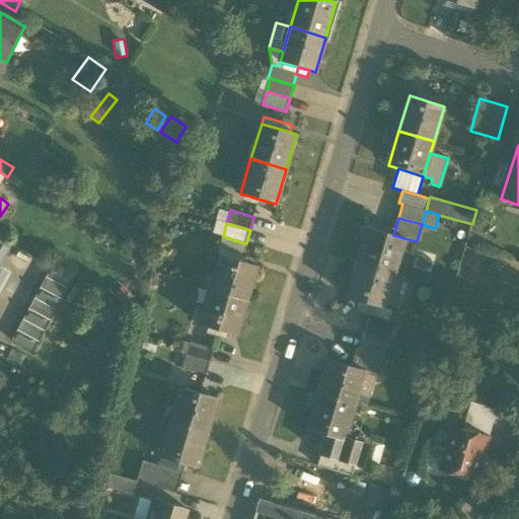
[(369,228),(359,263),(394,274),(404,238),(393,235),(369,228)]
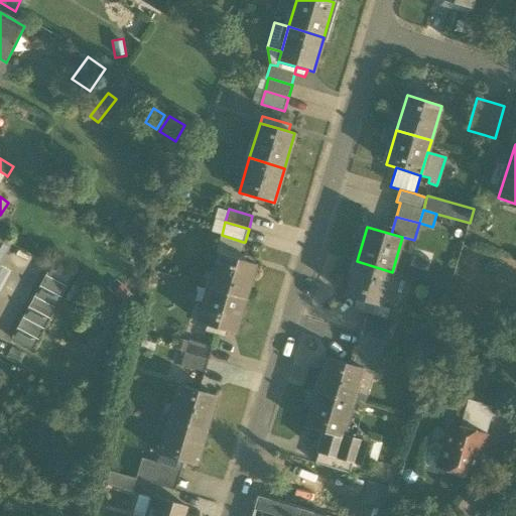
[(243,242),(222,235),(216,253),(221,254),(246,262),(247,256),(240,254),(243,242)]
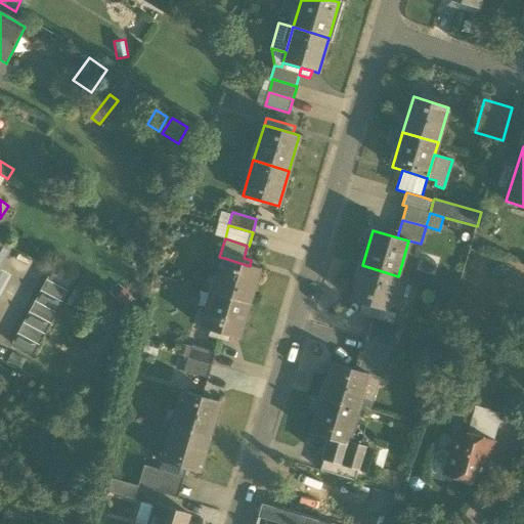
[(0,266),(9,250),(0,244),(0,266)]
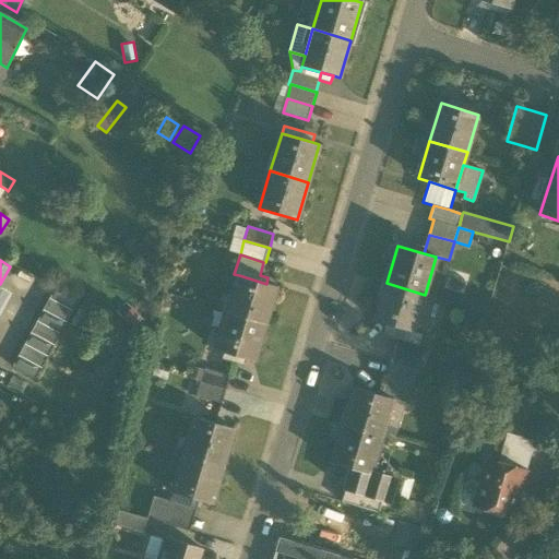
[(239,275),(227,313),(265,324),(276,287),(266,284),(239,275)]
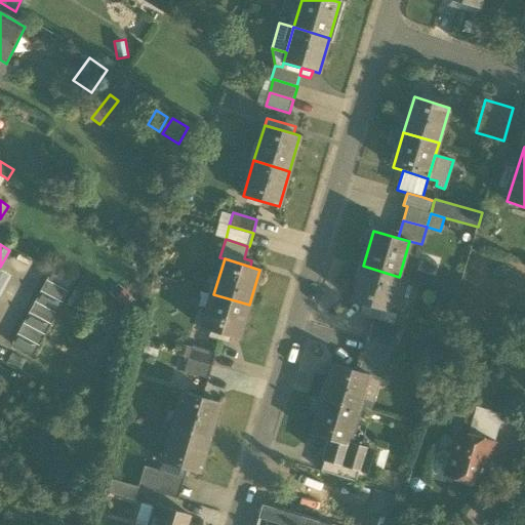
[(388,312),(399,277),(363,266),(353,301),(362,305),(388,312)]
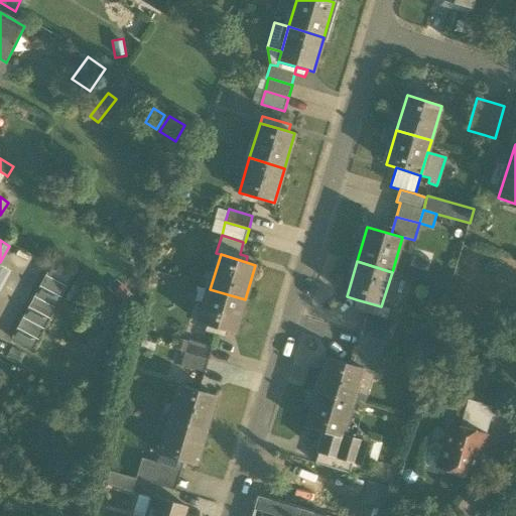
[(0,291),(11,272),(0,265),(0,291)]
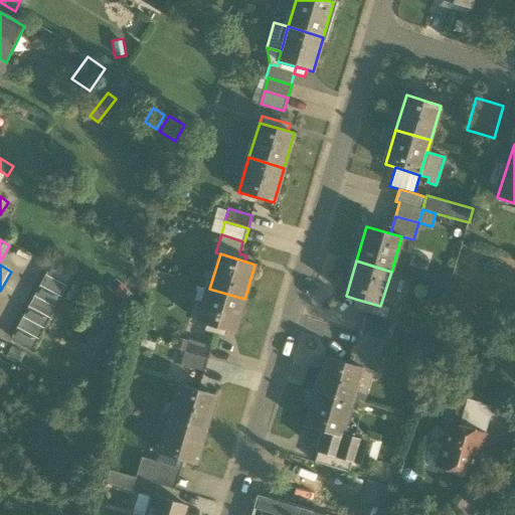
[(71,276),(50,265),(11,338),(32,349),(71,276)]
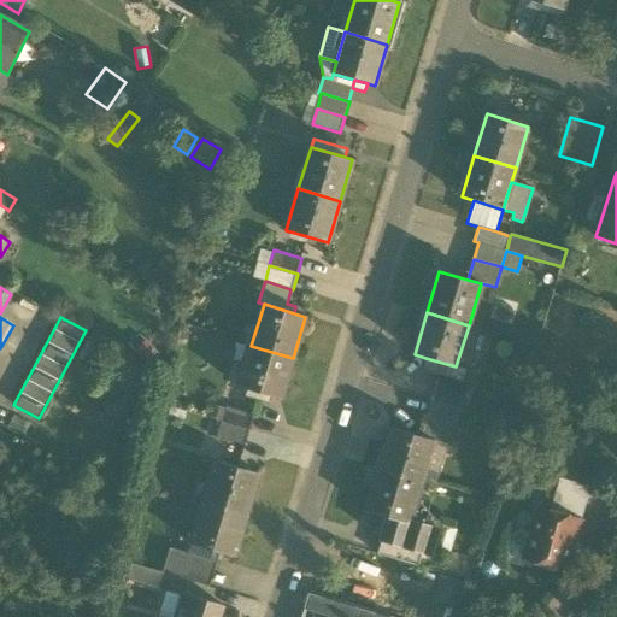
[(281,399),(293,358),(251,346),(239,387),(281,399)]
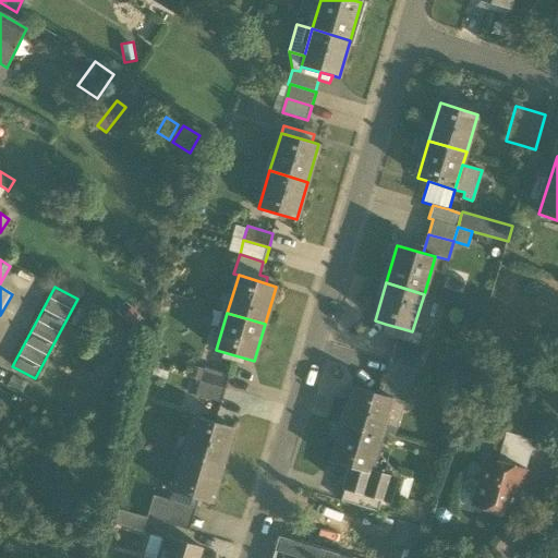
[(422,334),(412,331),(385,324),(381,335),(419,346),(422,334)]
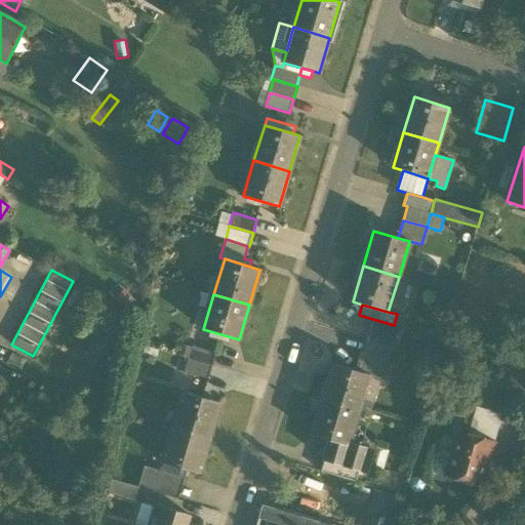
[(373,321),(367,339),(363,356),(388,363),(393,348),(398,328),(373,321)]
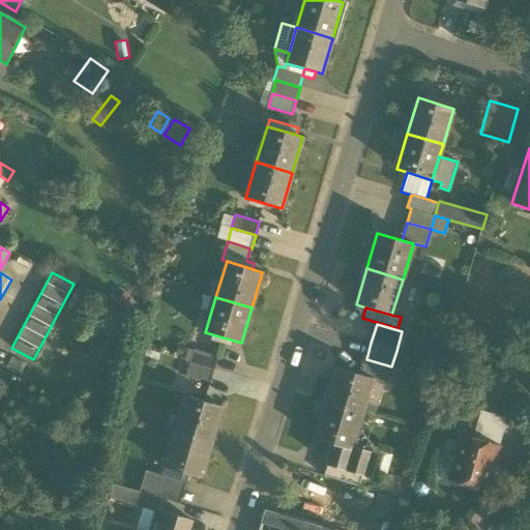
[(100,358),(98,357),(88,344),(81,350),(93,364),(100,358)]
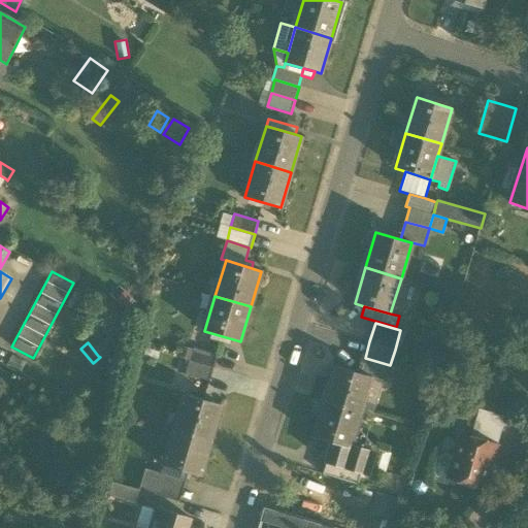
[(194,348),(190,361),(213,368),(218,355),(194,348)]
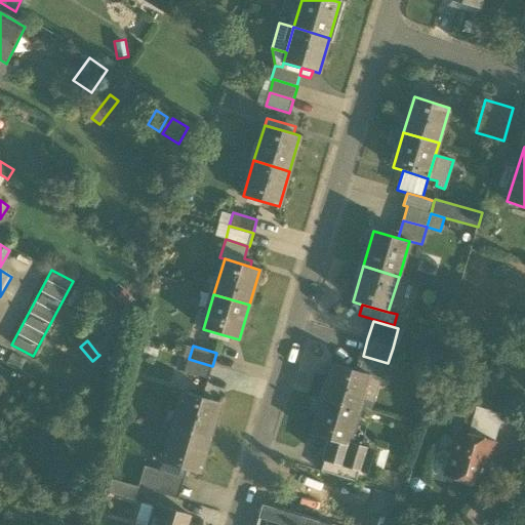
[(25,361),(11,354),(6,362),(19,369),(25,361)]
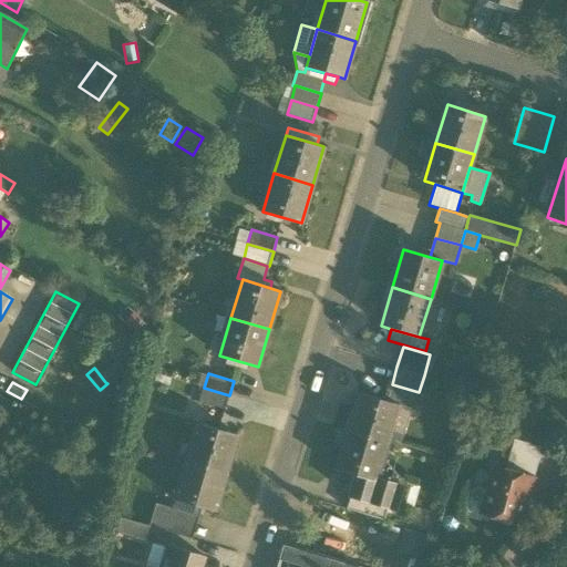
[(411,409),(413,410),(419,392),(392,384),(387,401),(399,405),(411,409)]
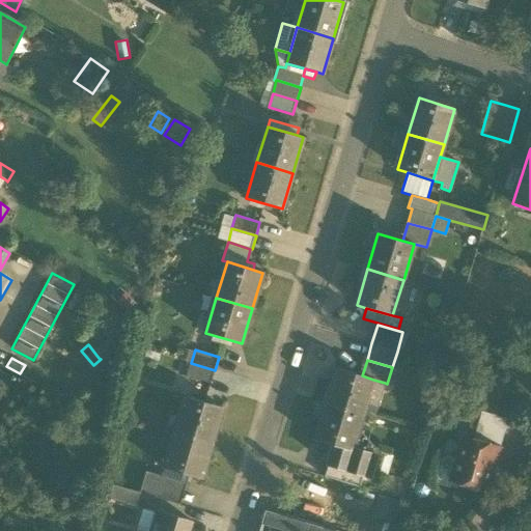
[(211,384),(215,370),(191,363),(187,376),(211,384)]
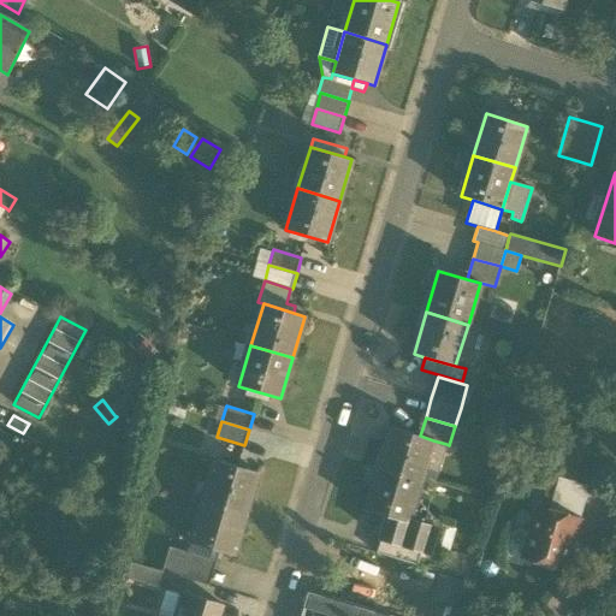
[(392,427),(379,469),(421,481),(433,440),(420,436),(392,427)]
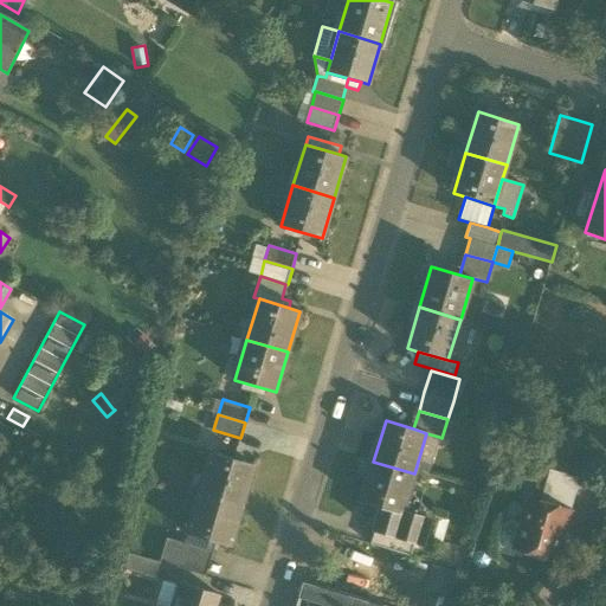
[(426,477),(439,437),(426,433),(414,474),(426,477)]
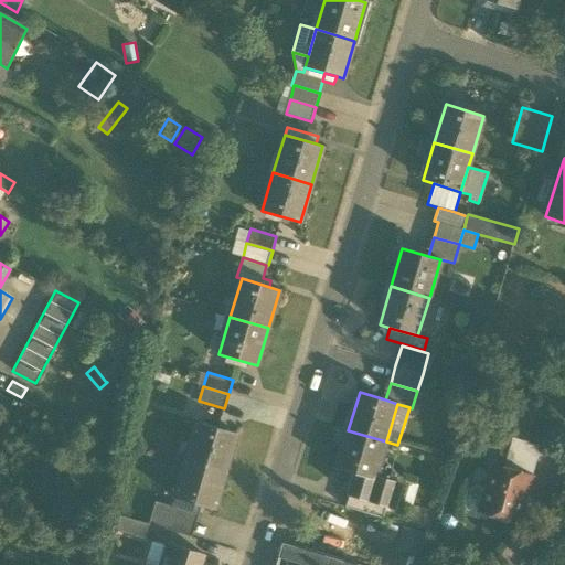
[(199,422),(187,460),(225,471),(236,434),(199,422)]
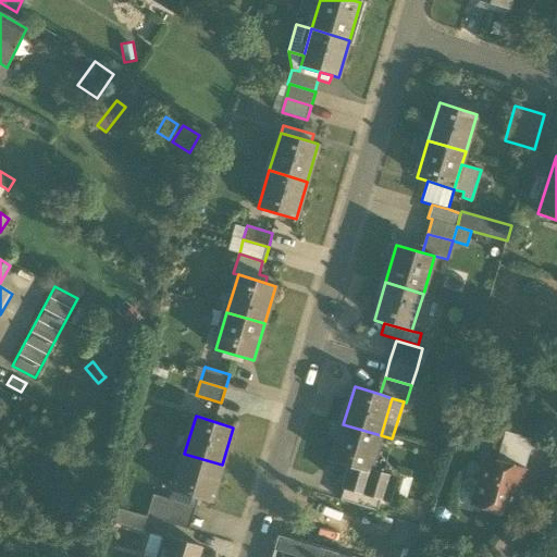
[(506,419),(504,429),(532,436),(535,426),(506,419)]
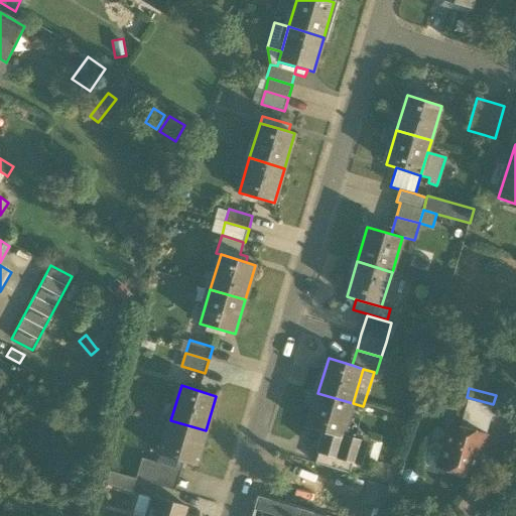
[(343,435),(353,403),(317,393),(307,427),(325,432),(318,452),(319,452),(354,463),(359,465),(361,460),(366,442),(343,435)]
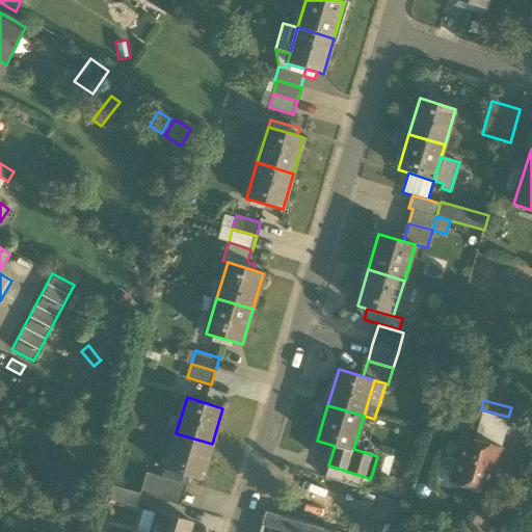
[(475,442),(501,449),(509,420),(483,413),(475,442)]
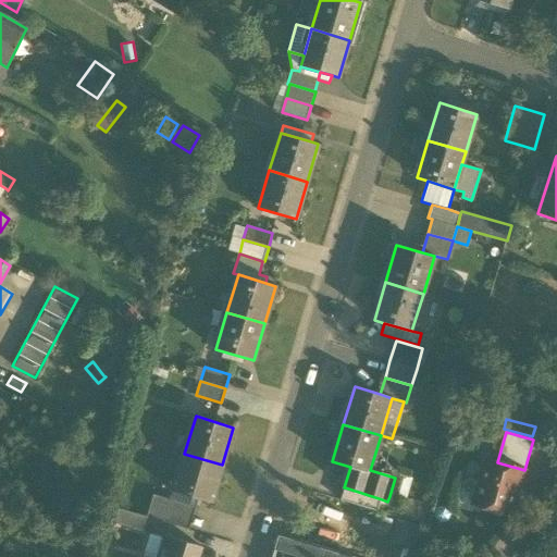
[(210,503),(222,465),(184,454),(173,491),(201,499),(210,503)]
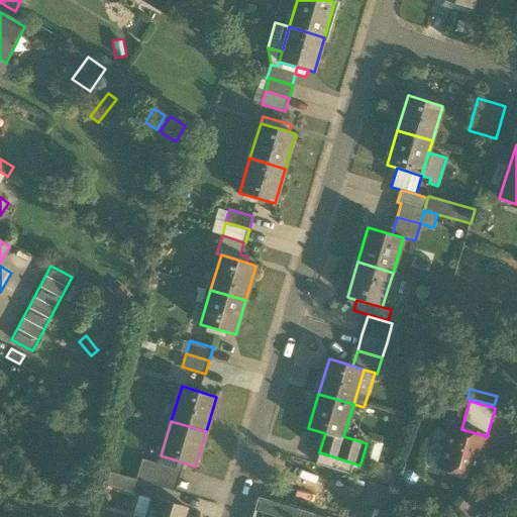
[(458,479),(463,480),(470,477),(475,478),(487,436),(461,429),(450,426),(438,468),(455,473),(455,474),(458,479)]
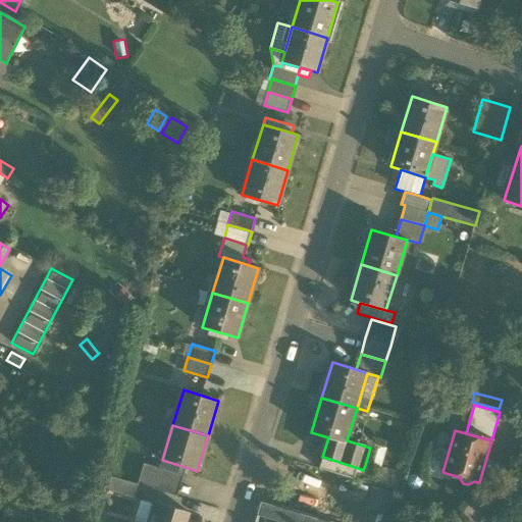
[(370,448),(365,465),(380,470),(385,452),(370,448)]
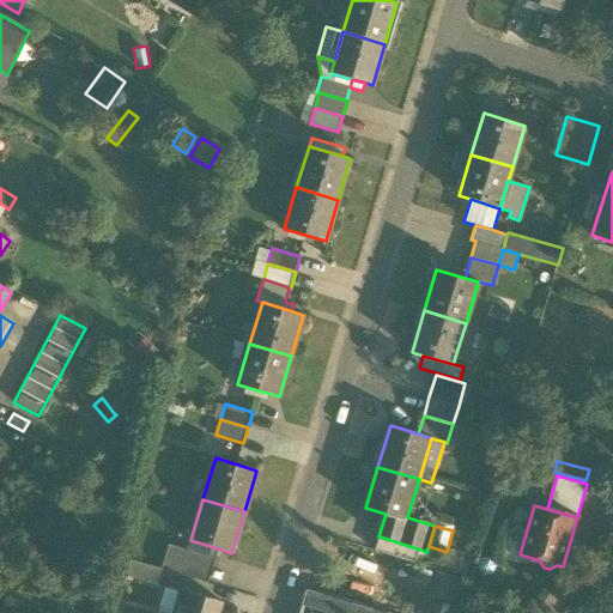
[(375,551),(416,563),(420,550),(380,536),(375,551)]
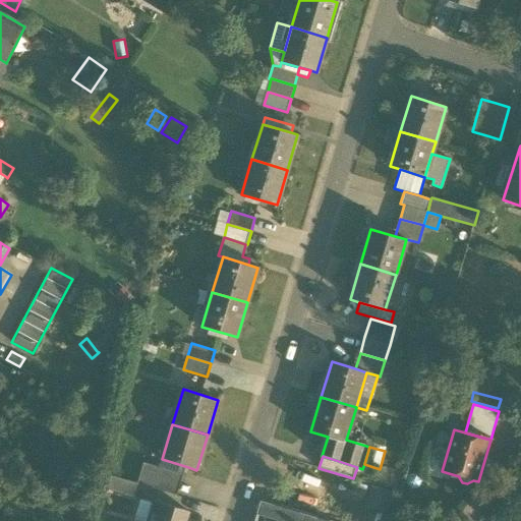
[(186,475),(188,467),(162,459),(159,467),(178,473),(186,475)]
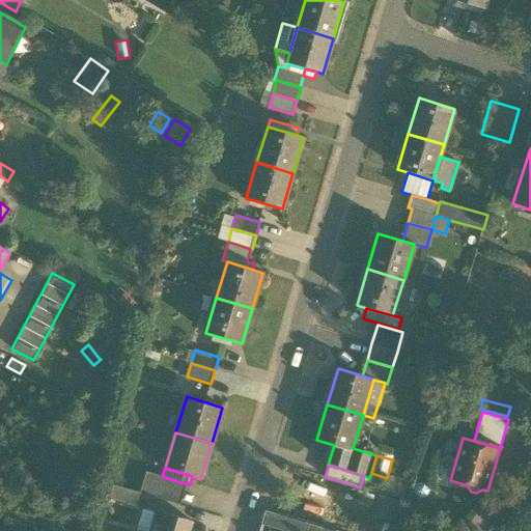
[(146,472),(140,493),(151,497),(175,503),(182,482),(162,476),(146,472)]
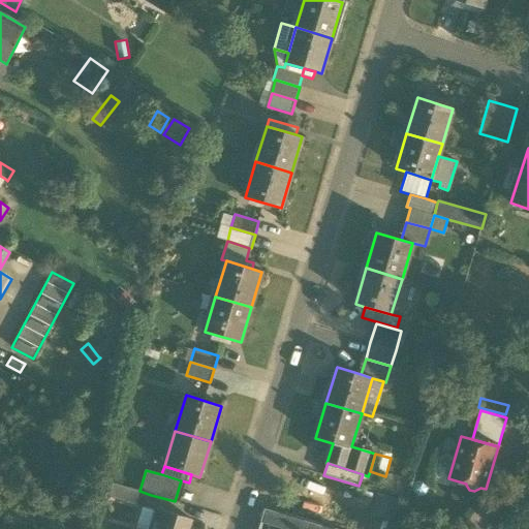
[(148,508),(151,495),(139,491),(113,483),(110,497),(142,506),(148,508)]
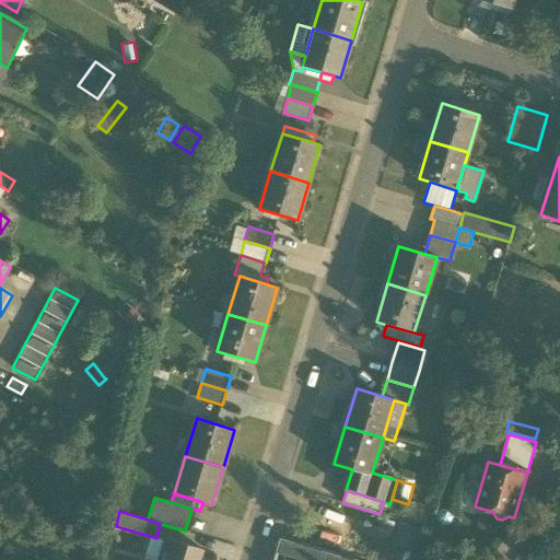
[(423,529),(399,522),(392,544),(416,551),(423,529)]
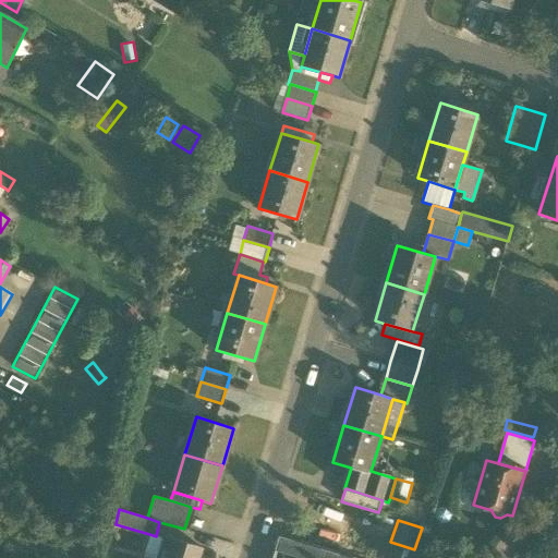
[(160,557),(167,540),(156,536),(149,534),(143,557),(146,557),(160,557)]
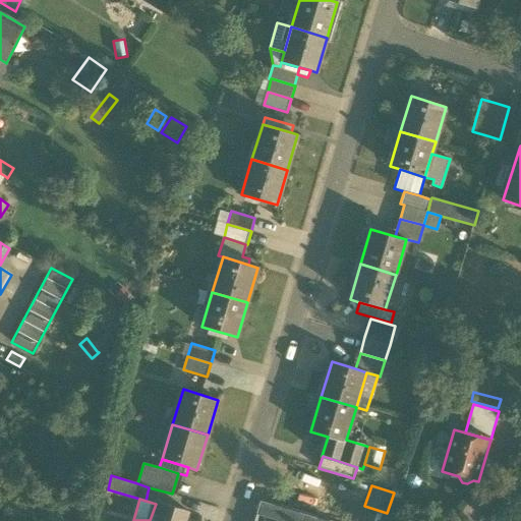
[(150,520),(177,520),(181,509),(156,502),(156,504),(150,520)]
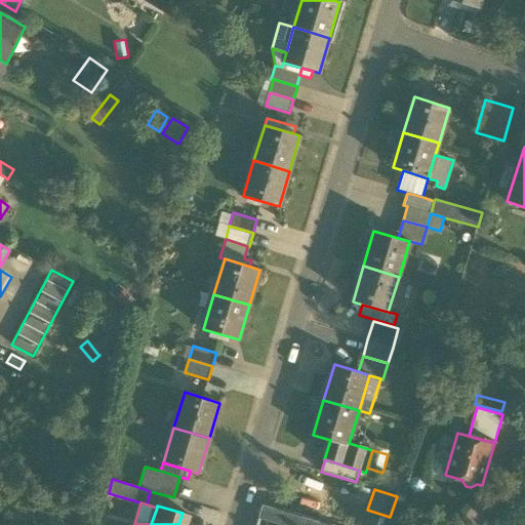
[(281,524),(327,524),(261,506),(258,517),(282,524),(281,524)]
